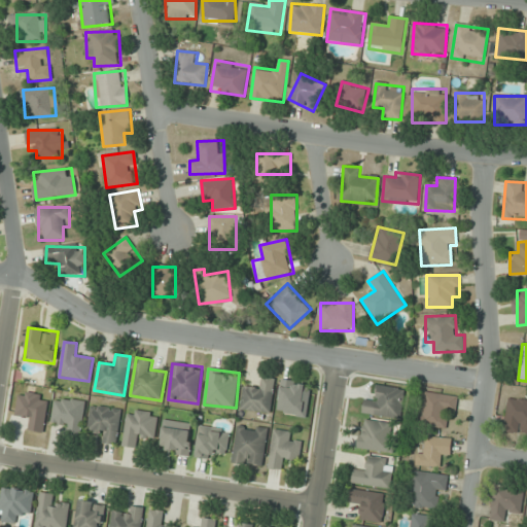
[(261,388),(244,385),(241,409),(270,413),(275,379),(262,378),(261,388)]
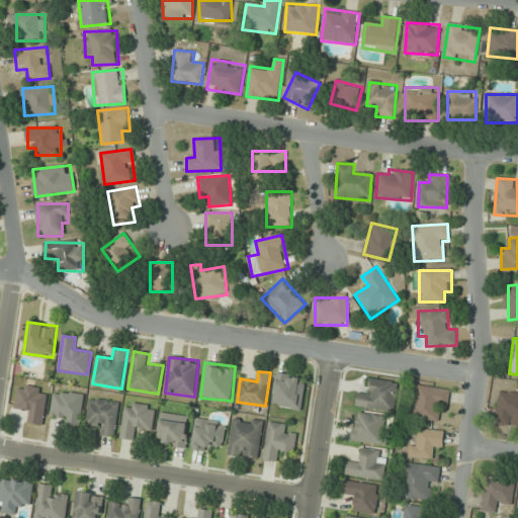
[(301,410),(306,377),(276,373),(272,407),(301,410)]
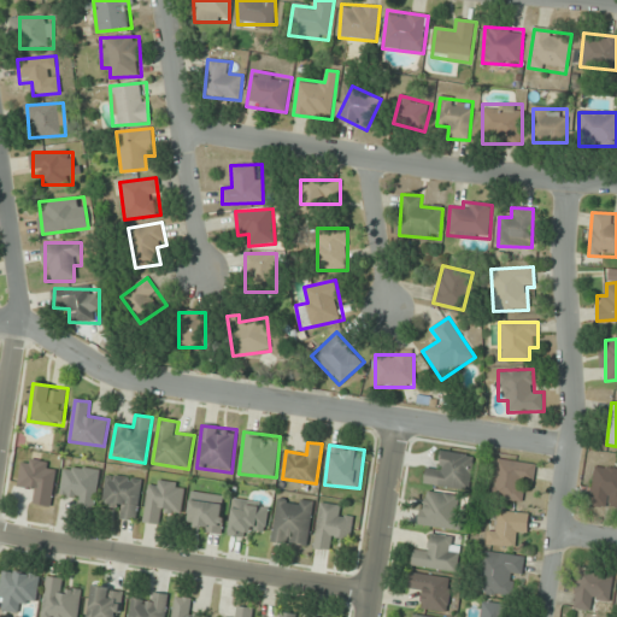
[(425,485),(470,491),(475,456),(441,452),(440,466),(428,465),(425,485)]
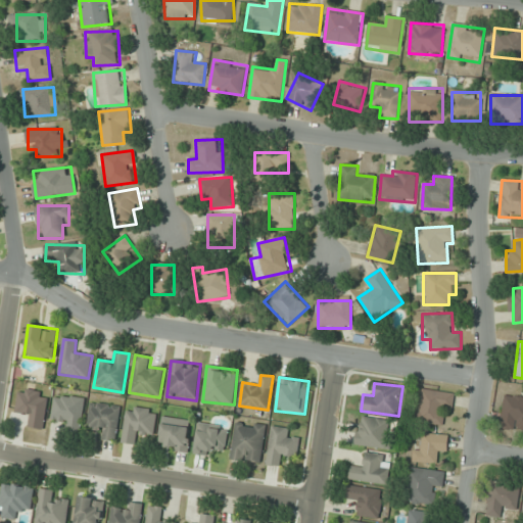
[(455,393),(419,388),(415,421),(440,425),(442,409),(453,410),(455,393)]
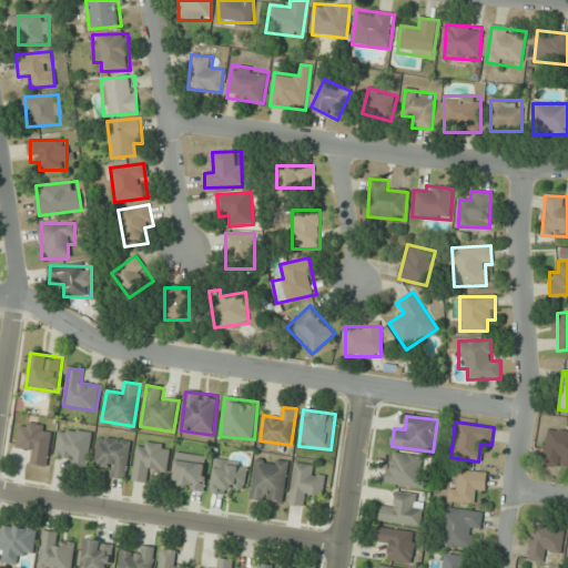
[(50,425),(19,425),(19,449),(30,449),(30,464),(50,464),(50,425)]
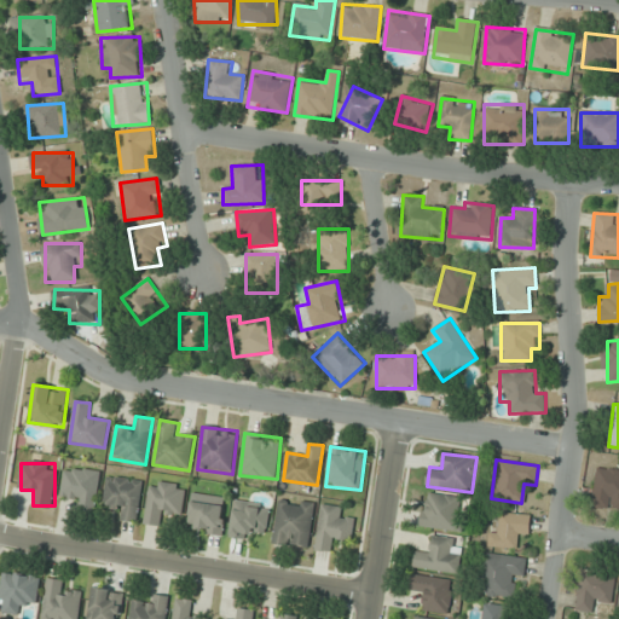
[(618,509),(618,467),(597,464),(591,505),(618,509)]
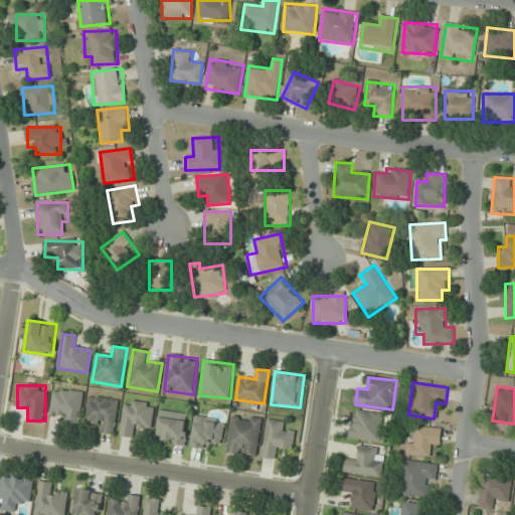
[(68,415),(66,426),(79,427),(83,392),(54,389),(51,413),(68,415)]
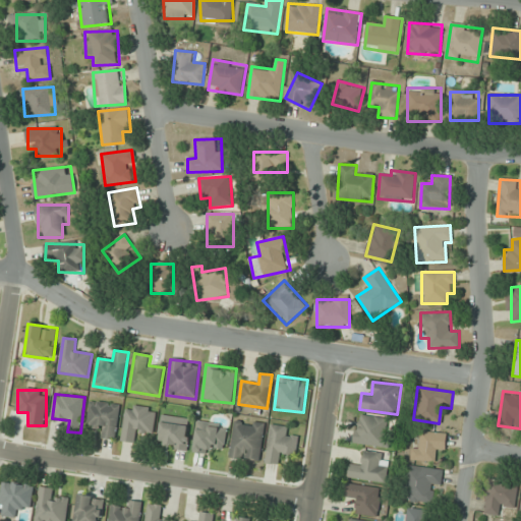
[(120,405),(91,401),(87,424),(101,427),(100,437),(115,439),(120,405)]
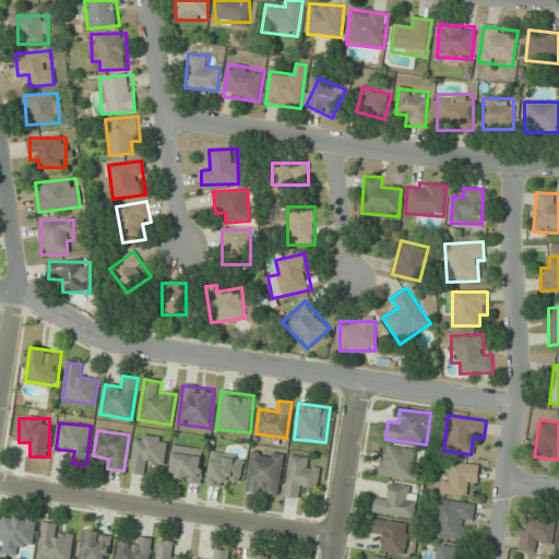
[(131,473),(144,474),(145,464),(164,466),(167,438),(135,435),(131,473)]
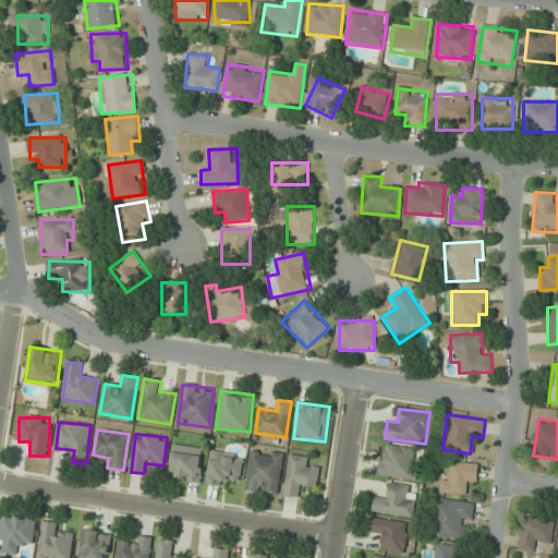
[(411,481),(419,450),(385,443),(378,473),(411,481)]
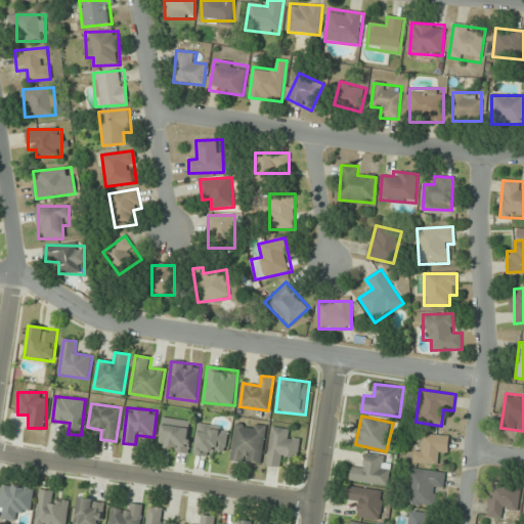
[(261,465),(266,426),(235,422),(230,461),(261,465)]
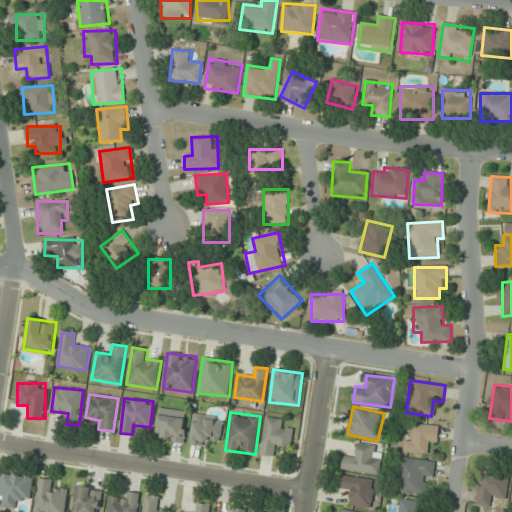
[(211,437),(220,439),(224,420),(195,413),(189,443),(209,447),(211,437)]
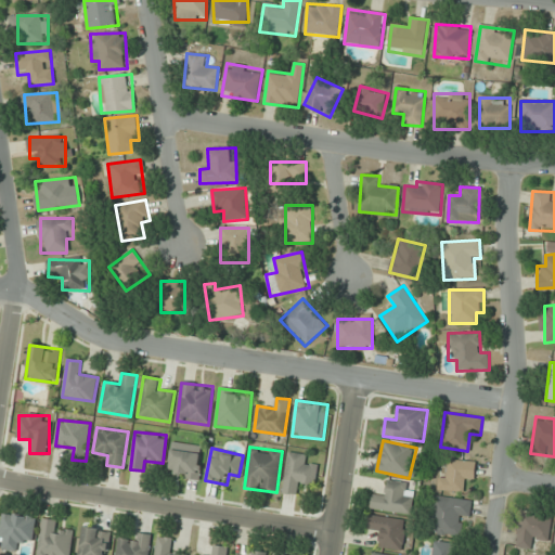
[(168,476),(199,479),(203,453),(171,450),(168,476)]
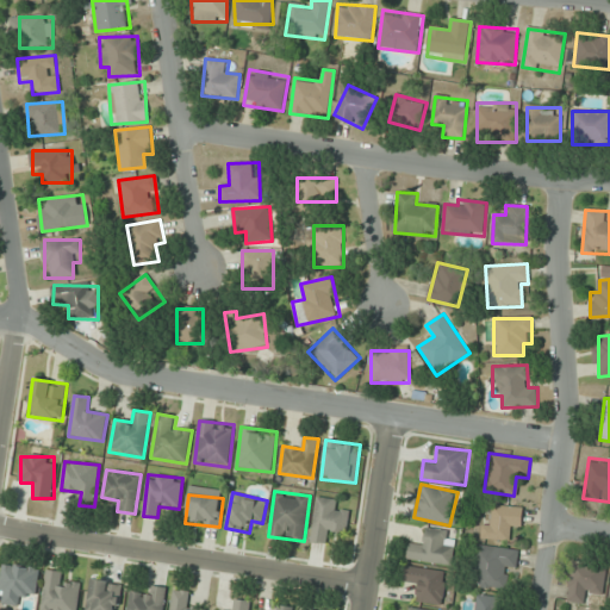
[(340,500),(317,497),(311,541),(328,545),(329,533),(347,535),(349,514),(338,511),(340,500)]
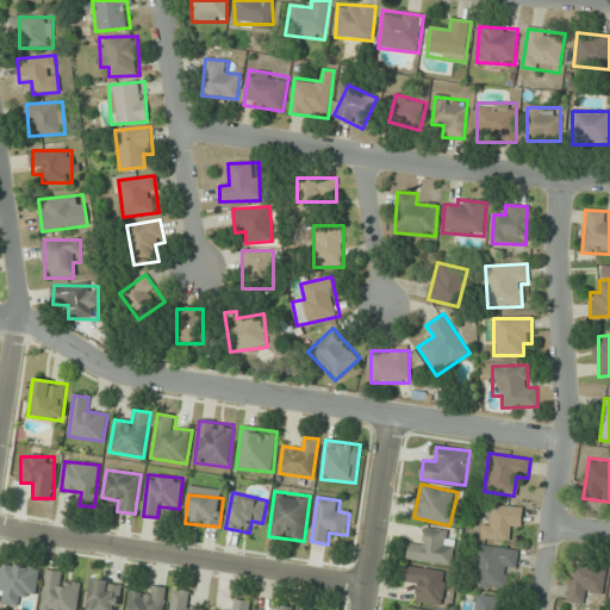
[(483,539),(509,541),(510,529),(522,530),(523,508),(493,505),(492,516),(484,515),(483,539)]
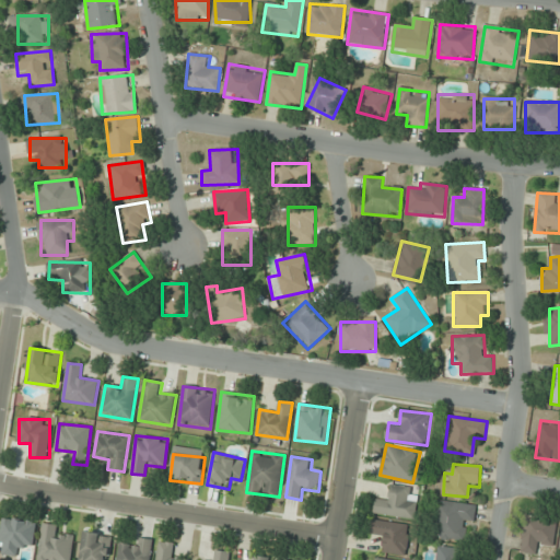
[(410,488),(392,485),(388,500),(377,498),(374,512),(413,520),(418,500),(408,498),(410,488)]
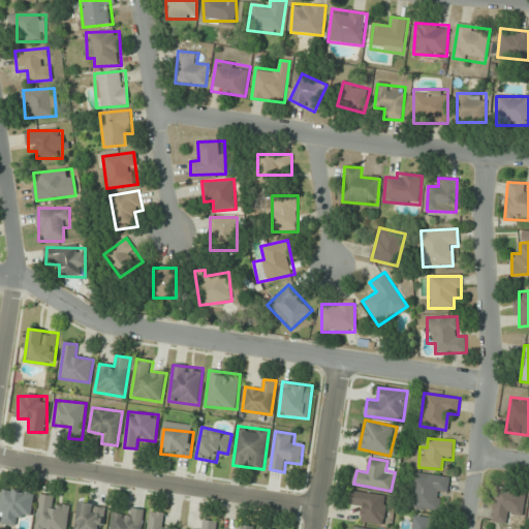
[(409,507),(438,511),(440,494),(447,494),(449,476),(413,472),(409,507)]
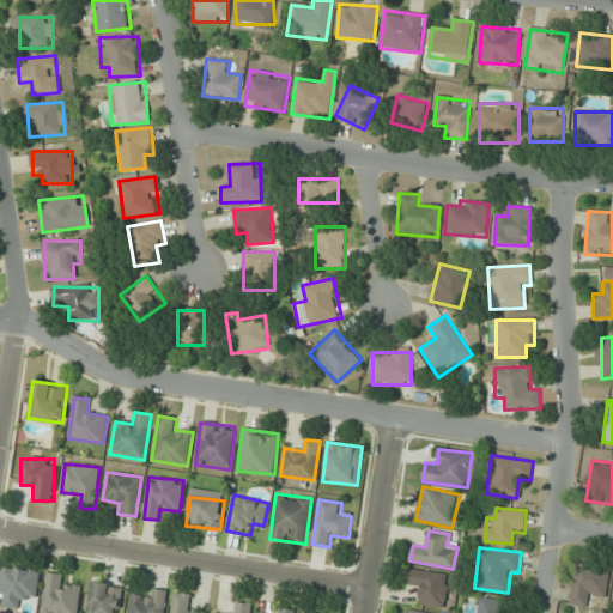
[(610,569),(575,564),(570,604),(592,606),(594,595),(606,598),(610,569)]
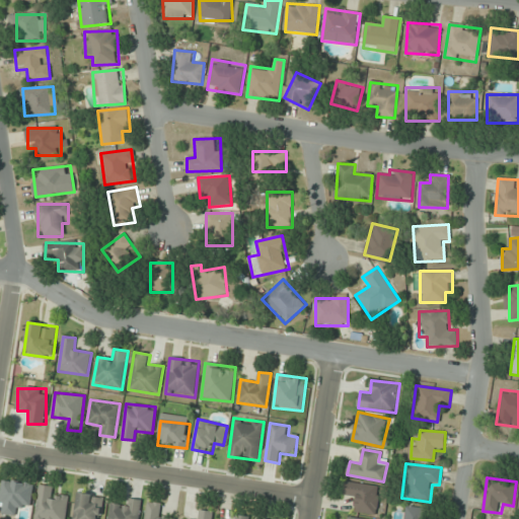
[(1,514),(19,514),(19,506),(32,506),(32,480),(1,480),(1,514)]
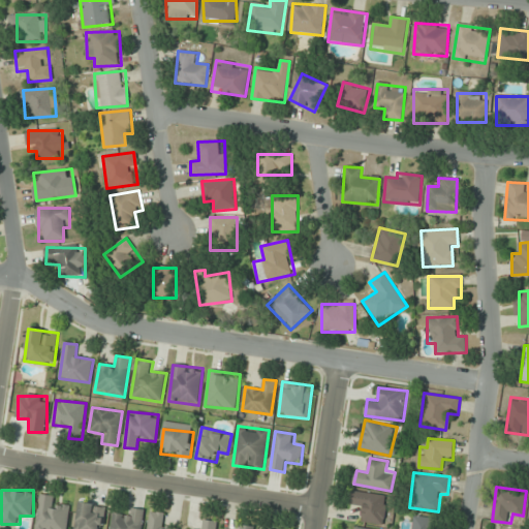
[(389,496),(353,491),(350,507),(362,509),(360,521),(383,524),(389,496)]
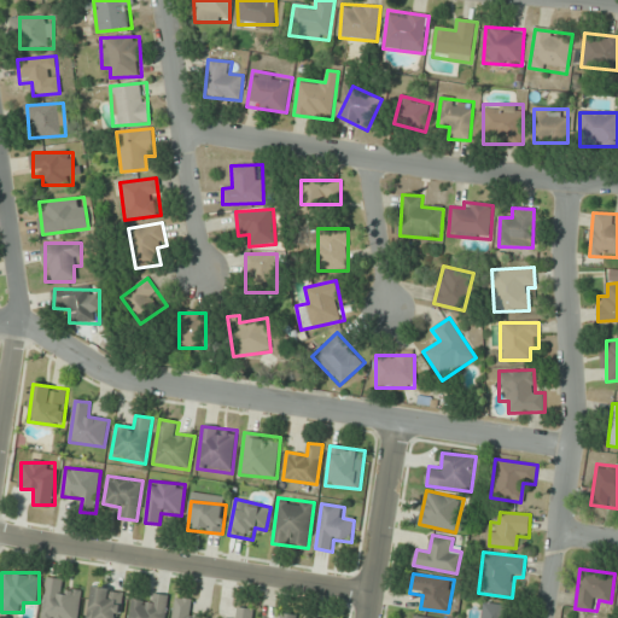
[(64,579),(47,577),(42,617),(77,617),(81,593),(63,590),(64,579)]
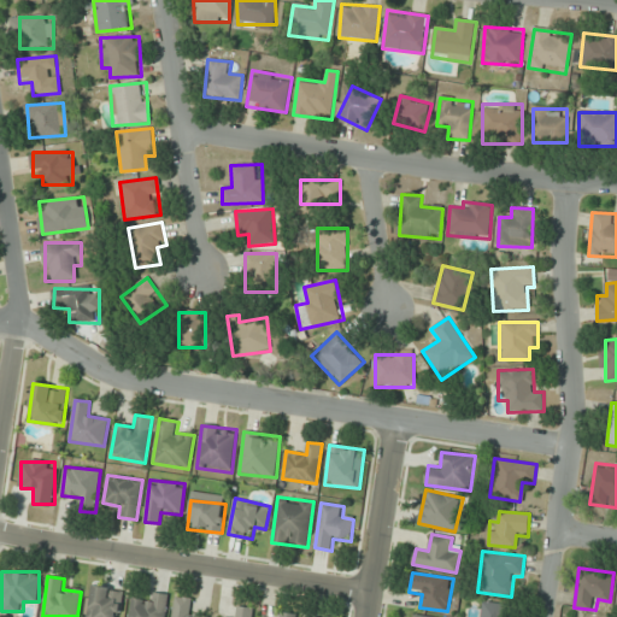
[(87,616),(118,616),(124,592),(94,585),(87,616)]
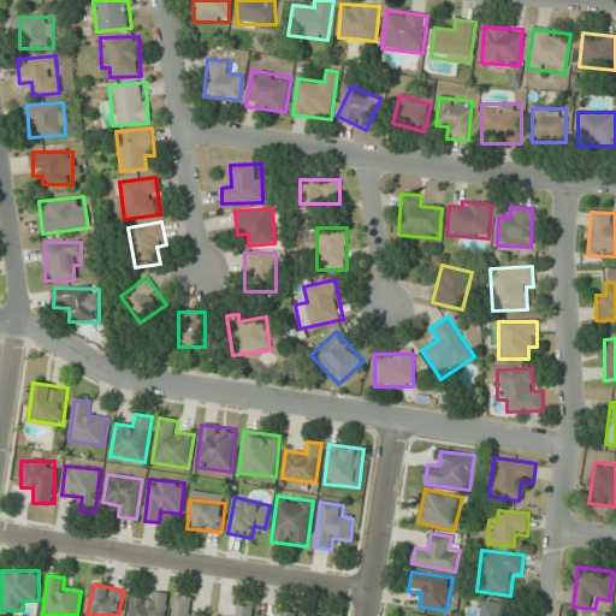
[(165,615),(169,594),(155,592),(154,602),(131,599),(129,615),(165,615)]
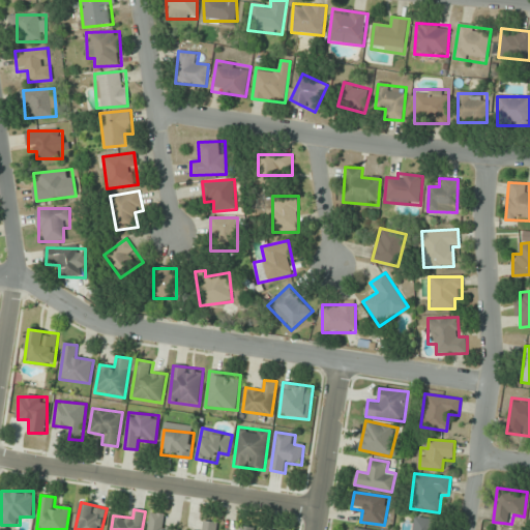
[(148,529),(179,529),(162,526),(164,514),(151,512),(148,529)]
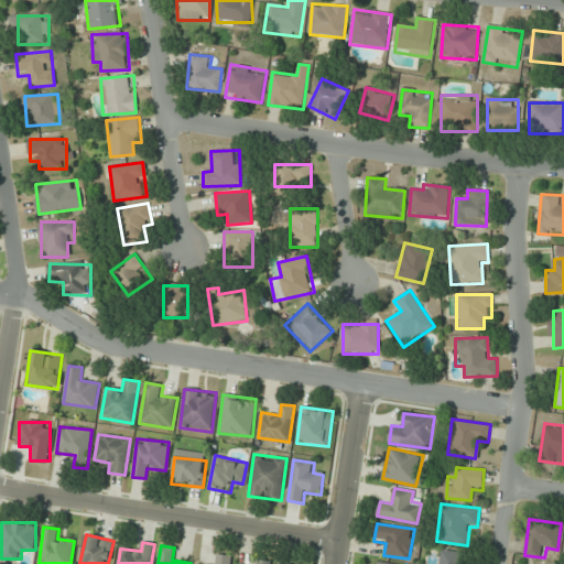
[(462,563),(463,552),(440,551),(437,563),(462,563)]
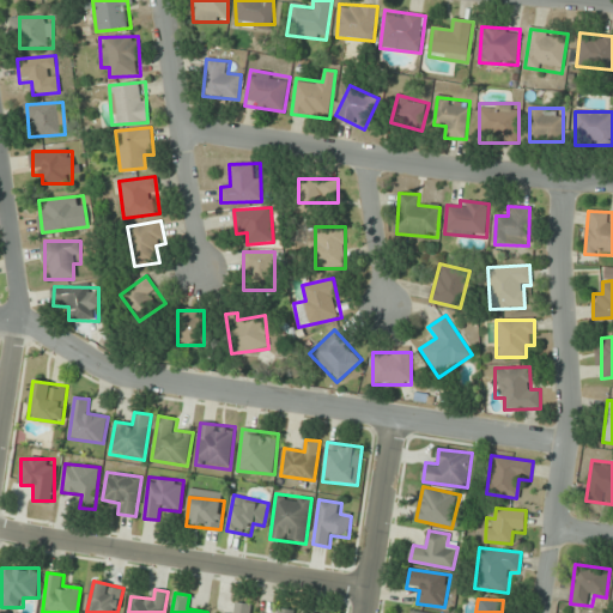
[(235,612),(220,612),(217,612),(216,612),(250,612),(253,605),(237,602),(235,612)]
